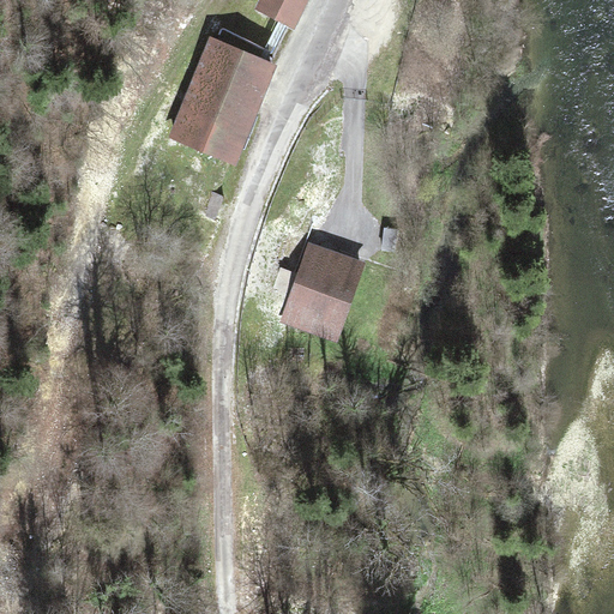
[(257,0),(254,7),(294,28),(307,0),(257,0)]
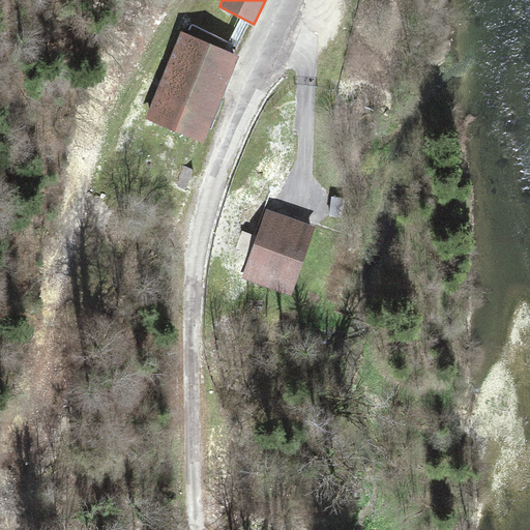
[(199,140),(236,55),(183,32),(146,118),(199,140)]
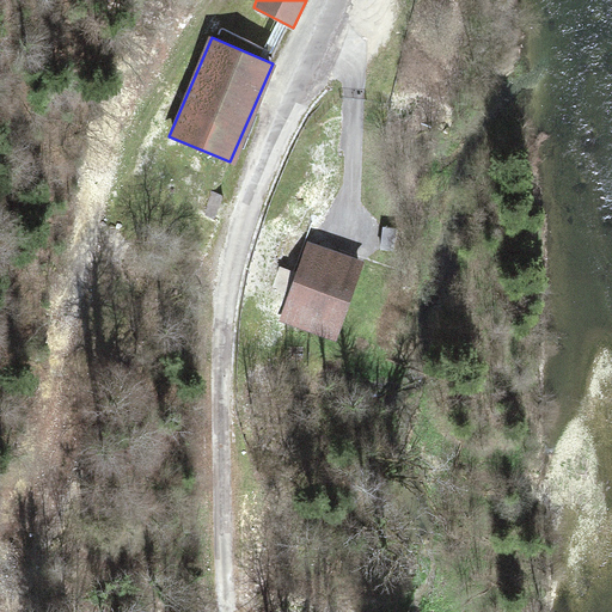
[(202,169),(189,163),(185,171),(199,177),(202,169)]
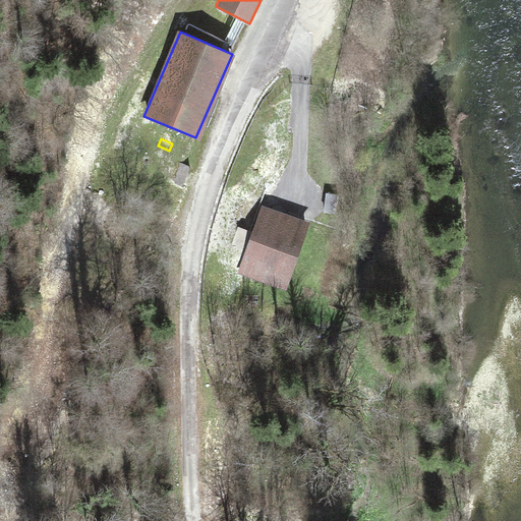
[(161,184),(178,190),(186,171),(167,164),(165,155),(158,147),(150,141),(139,140),(130,143),(122,150),(117,158),(115,168),(118,178),(124,186),(133,191),(142,192),(152,190),(161,184)]
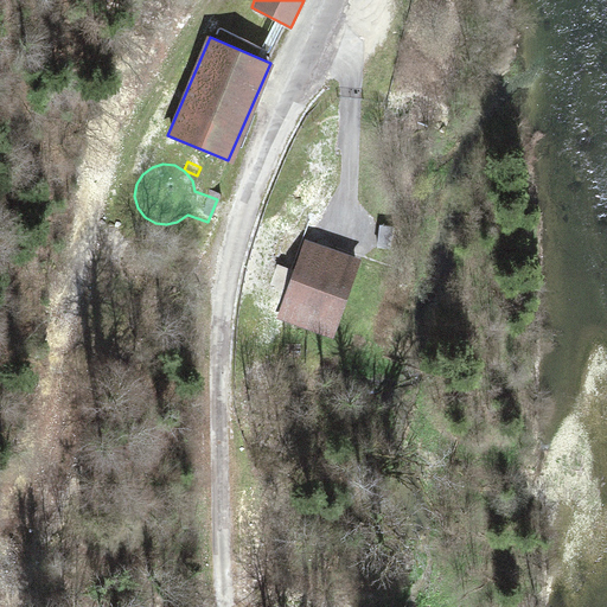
[(391,225),(379,225),(378,247),(390,247),(391,225)]
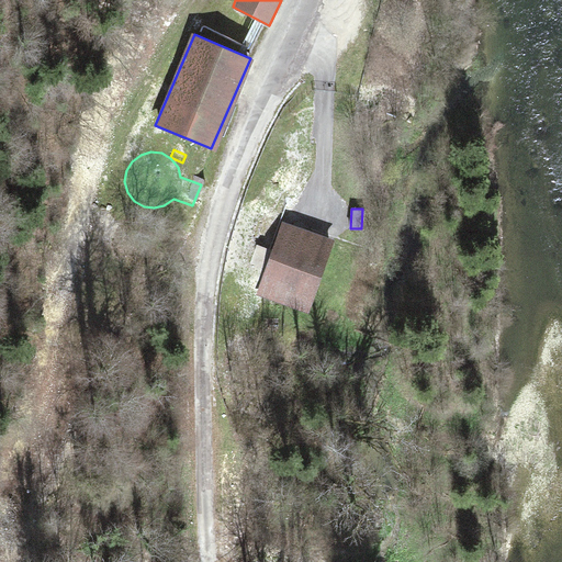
[(332,240),(283,223),(259,290),(307,307),(332,240)]
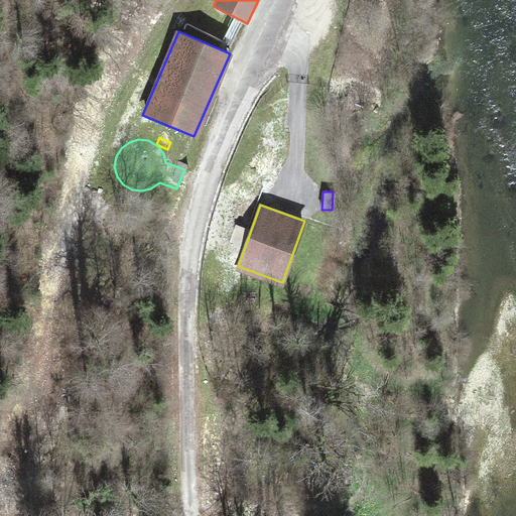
[(256,291),(244,291),(244,303),(256,303),(256,291)]
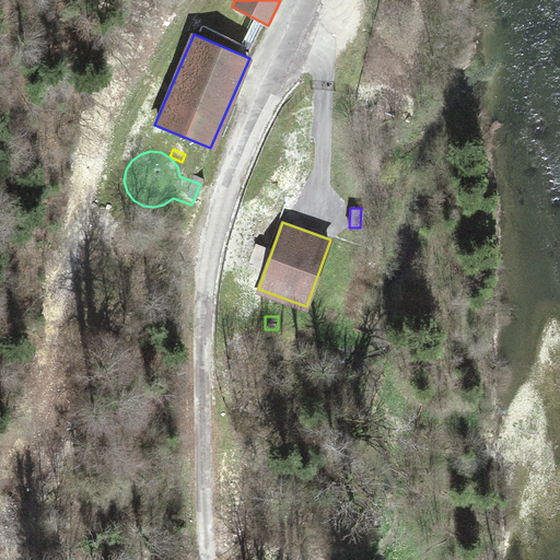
All buildings are outlined.
